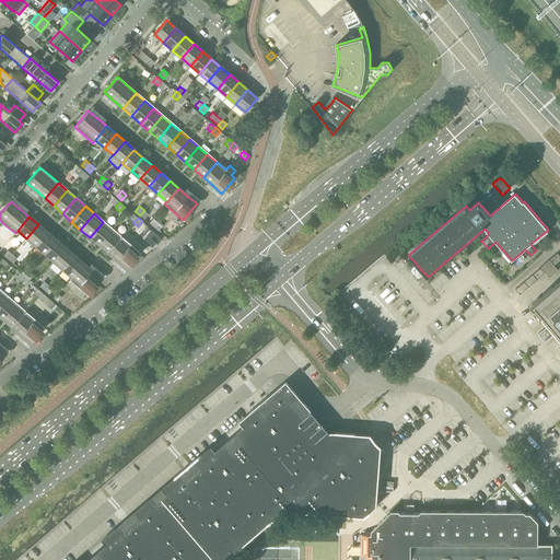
[(153,218),(149,223),(158,231),(162,225),(153,218)]
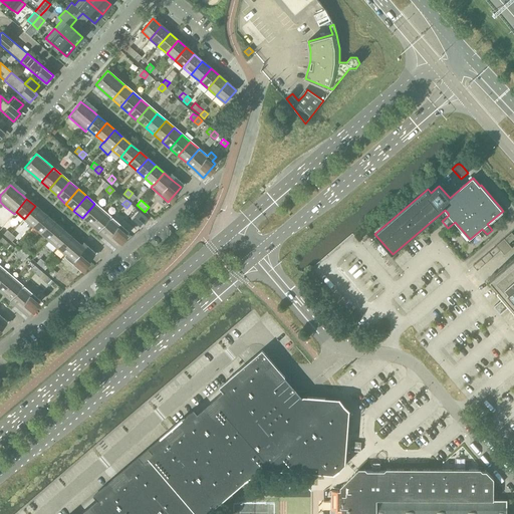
[(94,204),(82,218),(90,225),(102,211),(94,204)]
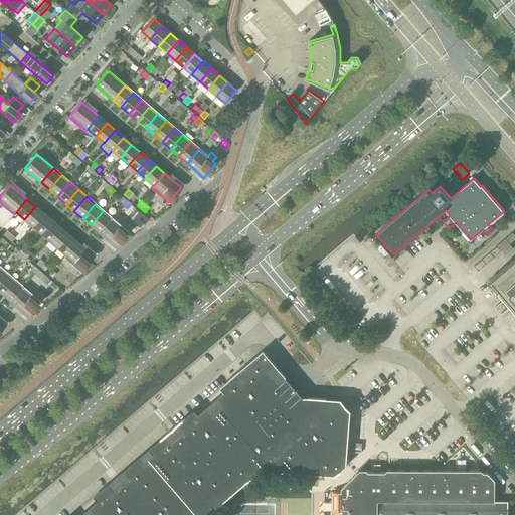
[(43,213),(35,206),(24,219),(32,226),(43,213)]
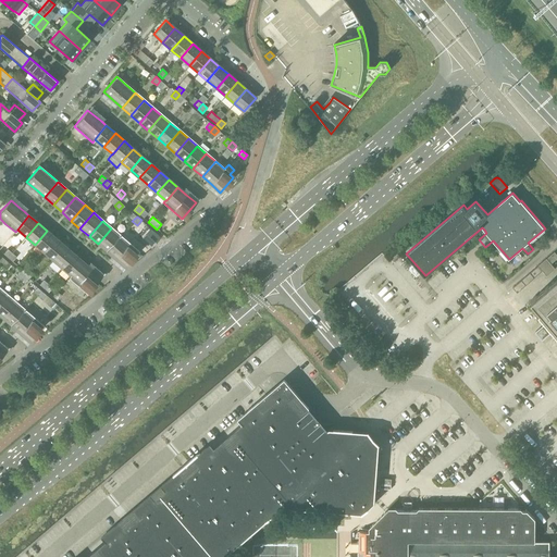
[(111,229),(98,244),(107,251),(120,236),(111,229)]
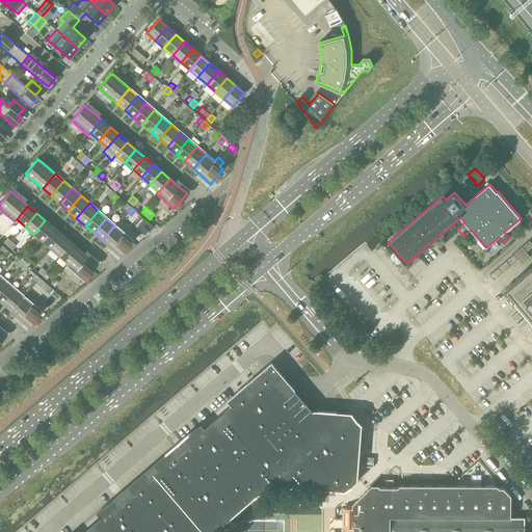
[(135,228),(144,236),(153,227),(143,218),(135,228)]
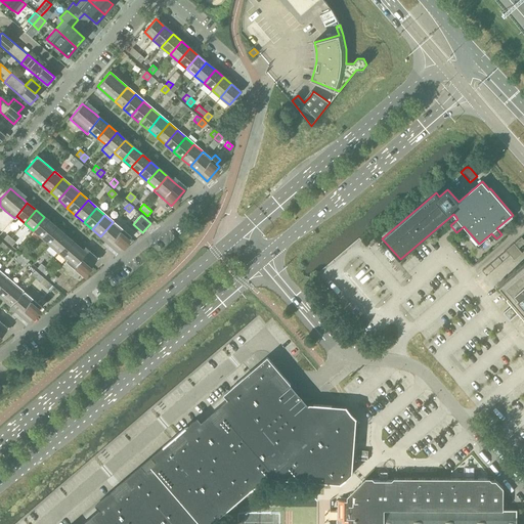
[(52,224),(44,217),(33,230),(41,237),(52,224)]
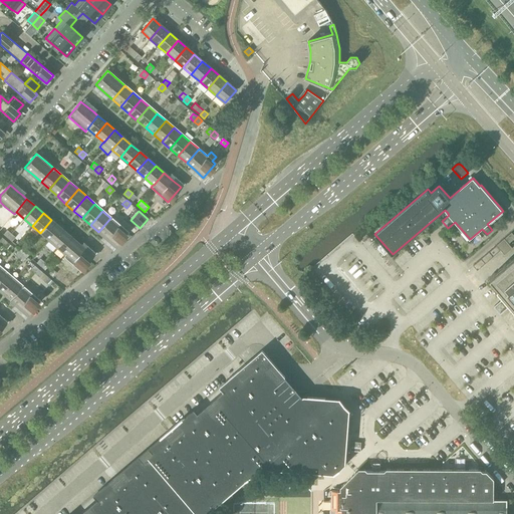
[(127,232),(119,225),(110,218),(98,232),(106,239),(115,246),(127,232)]
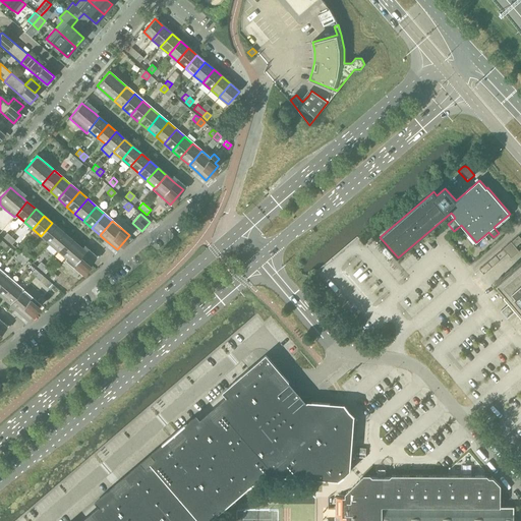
[(41,236),(50,243),(60,230),(52,223),(41,236)]
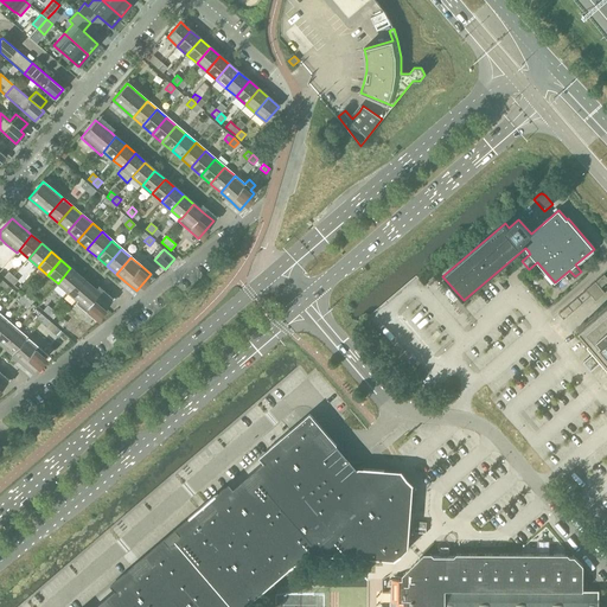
[(81,276),(70,268),(58,283),(68,292),(81,276)]
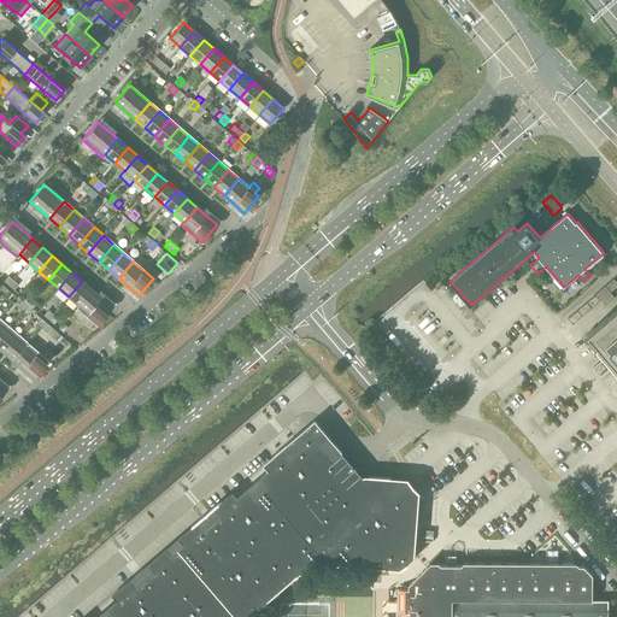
[(612,292),(616,286),(616,282),(615,278),(606,286),(612,292)]
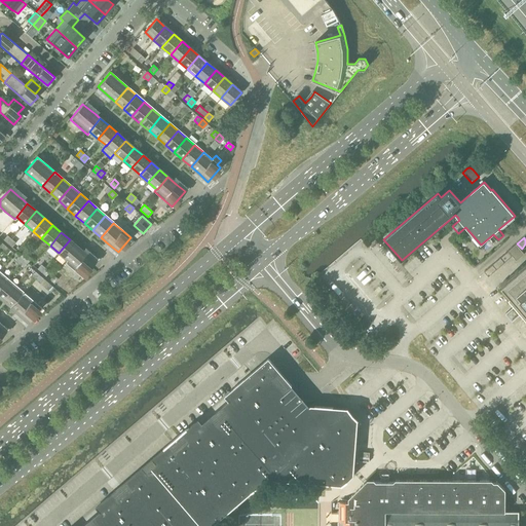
[(67,260),(78,248),(70,239),(59,253),(67,260)]
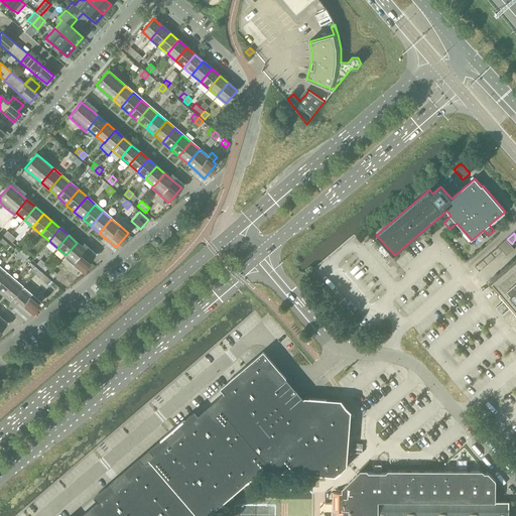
[(492,252),(496,256),(503,251),(507,256),(515,249),(506,240),(492,252)]
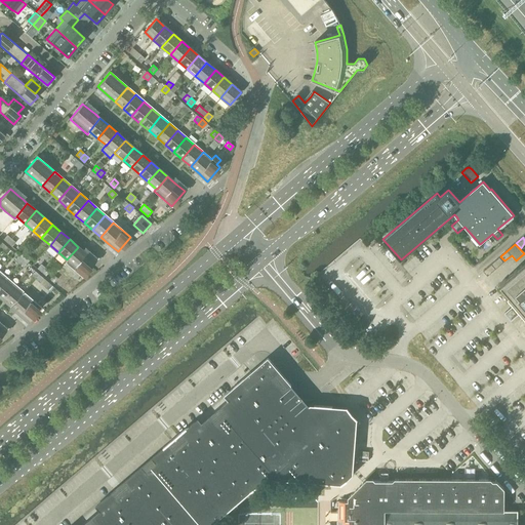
[(86,254),(78,247),(67,259),(64,261),(73,269),(82,277),(95,261),(86,254)]
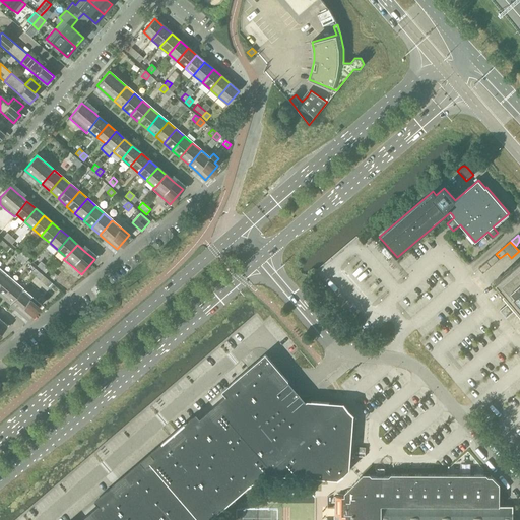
[(496,254),(488,261),(492,266),(499,259),(500,258),(496,254)]
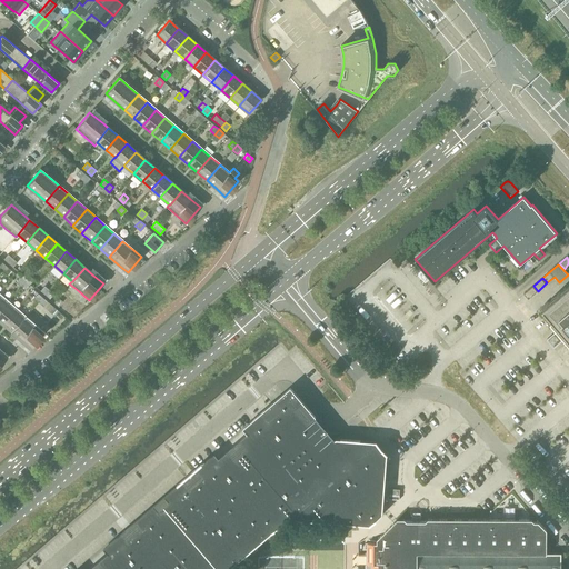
[(30,285),(26,280),(21,286),(26,289),(30,285)]
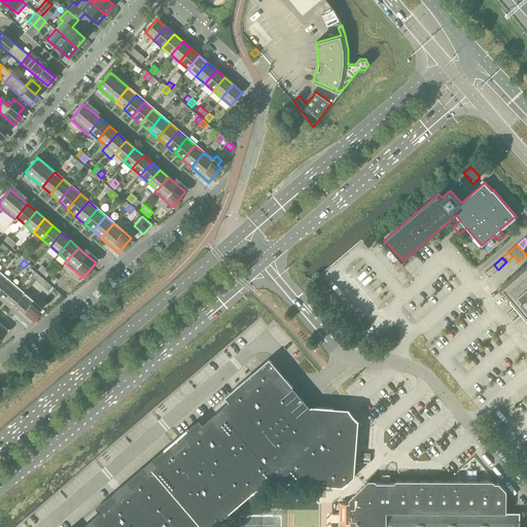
[(513,295),(510,297),(526,317),(526,262),(502,284),(513,295)]
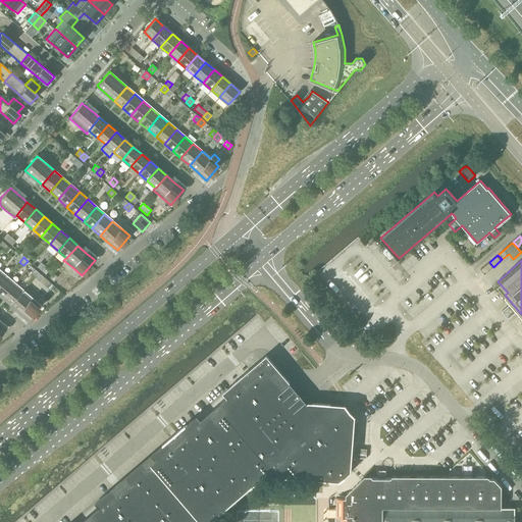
[(481,269),(485,274),(493,267),(489,262),(481,269)]
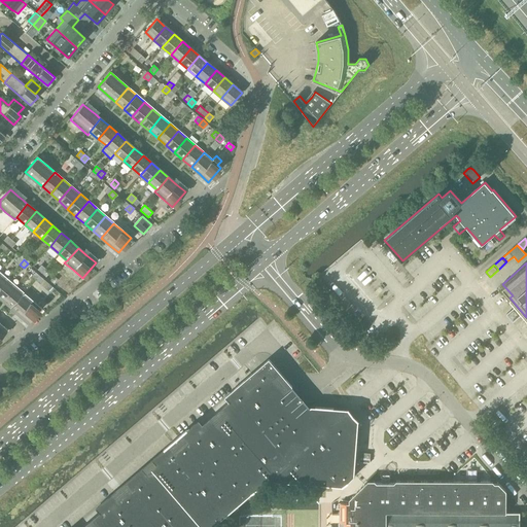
[(45,269),(41,273),(45,277),(49,272),(45,269)]
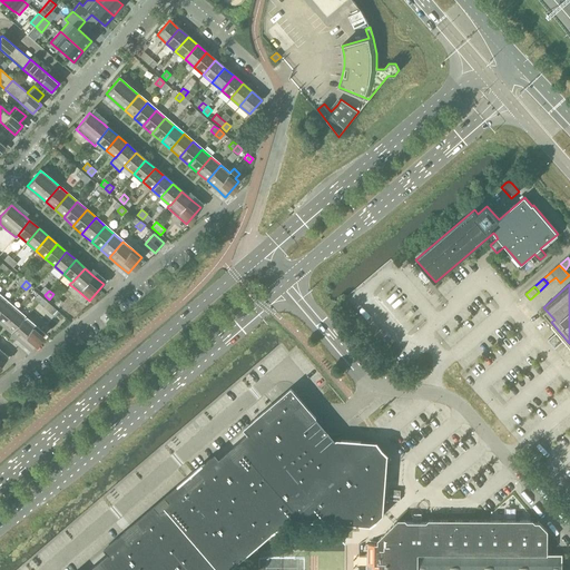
[(43,307),(47,302),(42,298),(38,303),(43,307)]
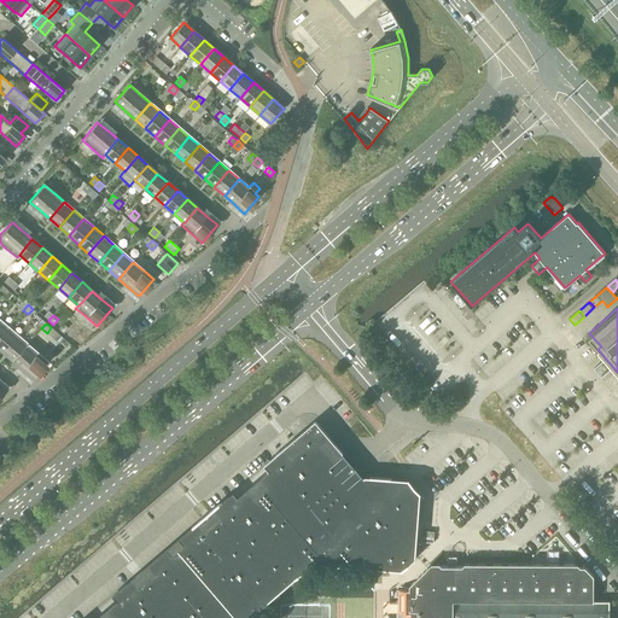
[(18,336),(9,326),(0,336),(0,350),(4,354),(18,336)]
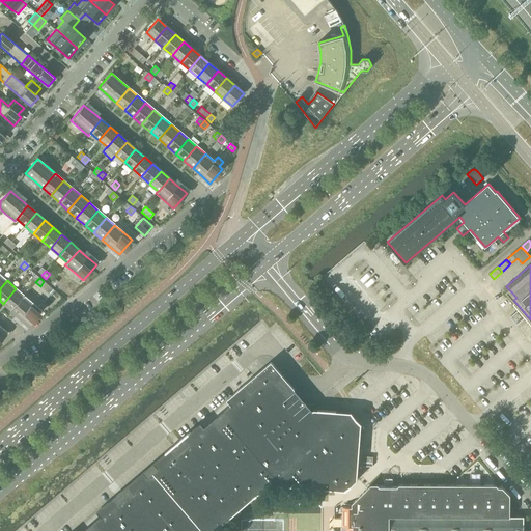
[(16,288),(3,304),(11,310),(25,296),(16,288)]
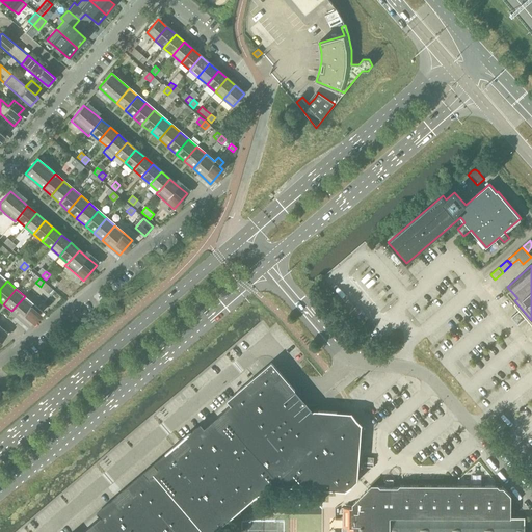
[(25,296),(11,311),(28,326),(42,311),(33,303),(25,296)]
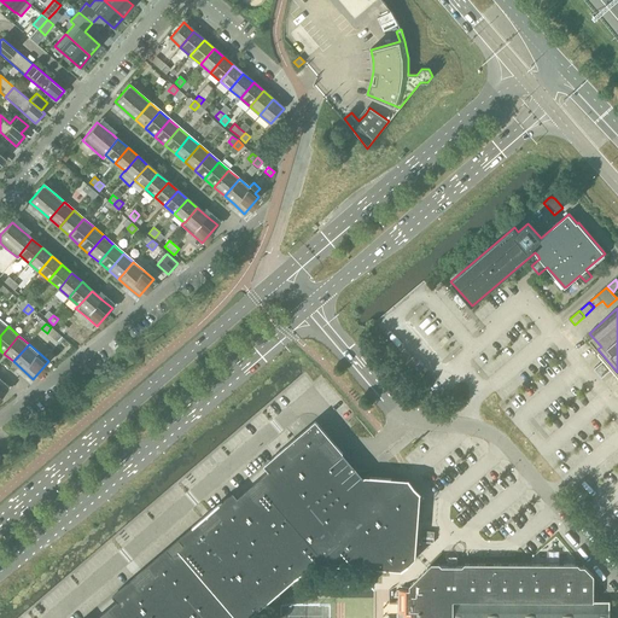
[(249,617),(313,564),(401,570),(402,571),(417,559),(415,558),(420,494),(421,494),(409,479),(408,479),(365,476),(363,477),(316,421),(290,443),(264,465),(269,471),(238,497),(233,493),(179,538),(184,544),(172,554),(168,548),(114,595),(118,601),(97,617),(249,617)]
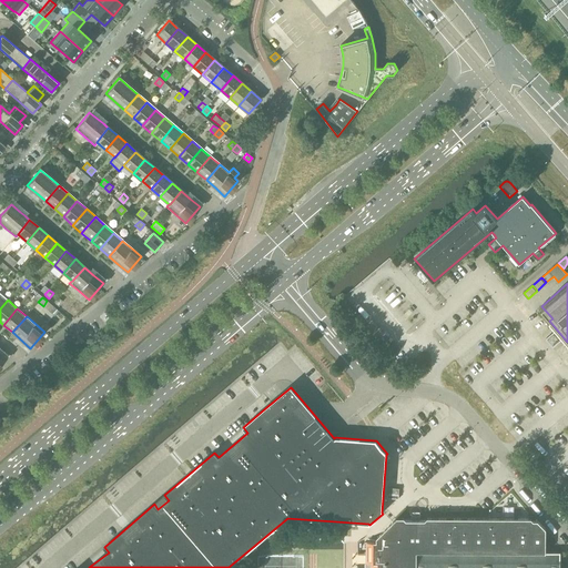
[(388,494),(387,495),(387,498),(398,499),(398,496),(399,487),(389,486),(389,494),(388,494)]
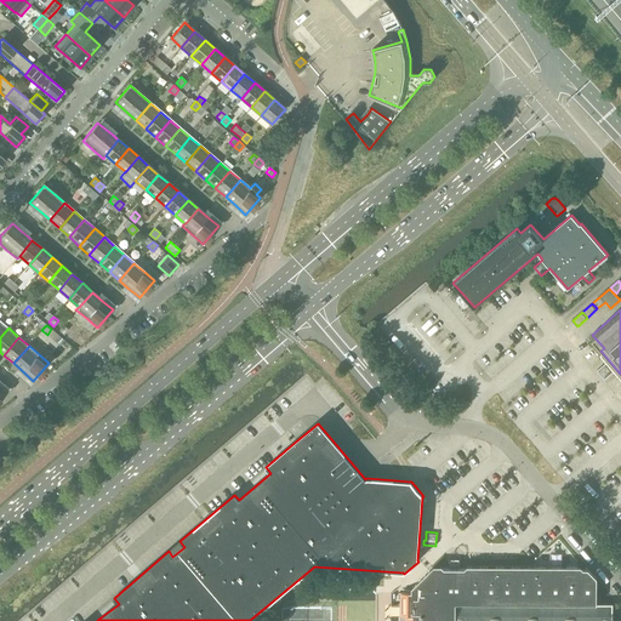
[(611,620),(613,604),(597,604),(597,579),(588,570),(584,570),(581,568),(467,567),(465,569),(457,569),(457,562),(455,562),(451,560),(451,569),(444,569),(442,567),(434,567),(411,588),(411,593),(402,593),(402,616),(406,616),(405,620),(611,620)]
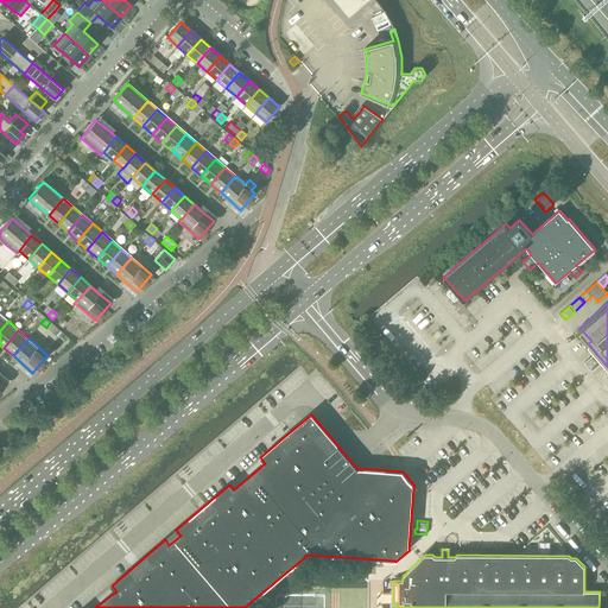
[(318,569),(304,569),(304,582),(318,582),(318,569)]
